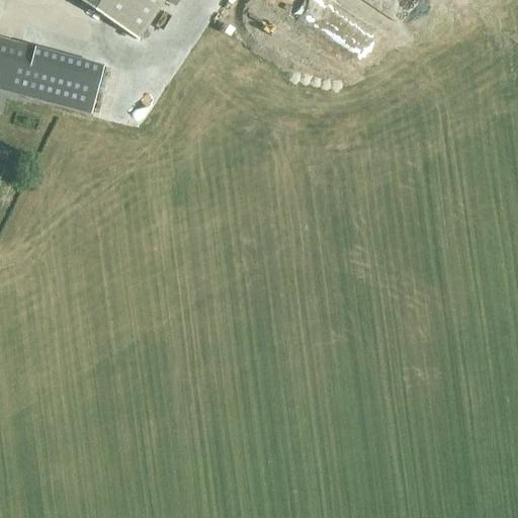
[(165,0),(78,0),(139,40),(165,0)]
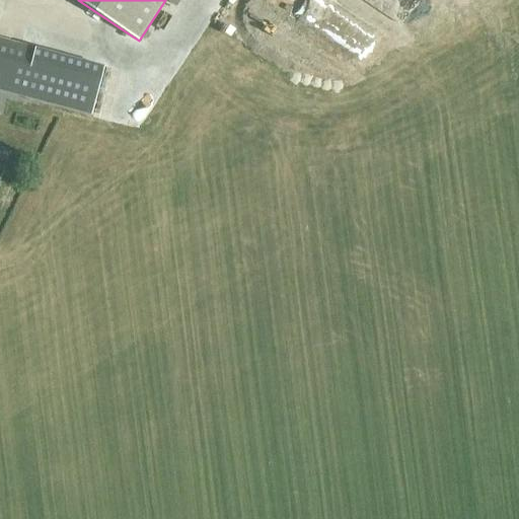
[(314,8),(318,0),(277,0),(275,4),(315,26),(309,38),(327,48),(346,15),(334,8),(328,16),(314,8)]
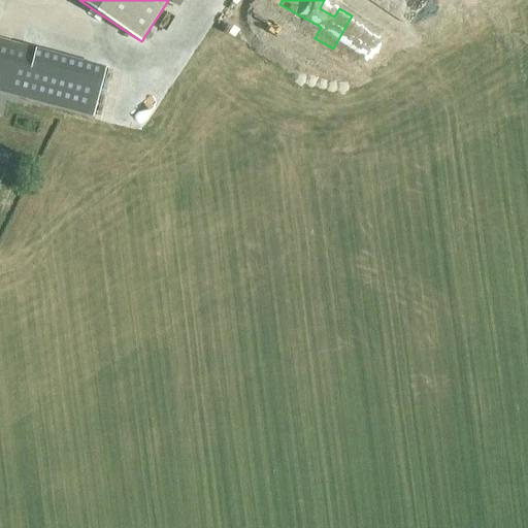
[(356,17),(336,46),(365,65),(385,35),(356,17)]
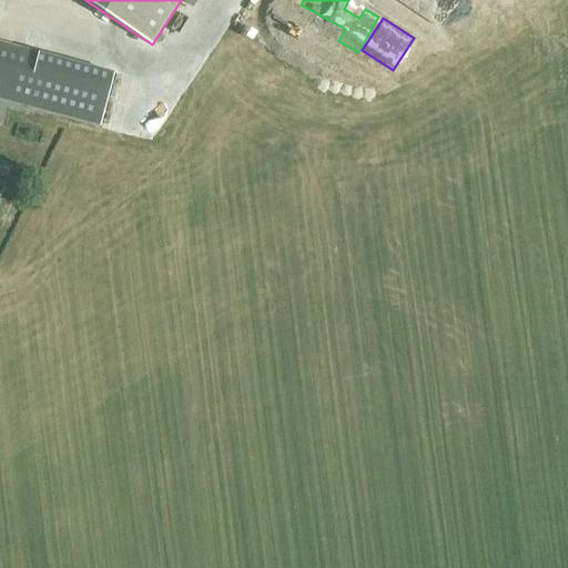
[(0,42),(0,99),(84,121),(100,125),(113,72),(99,69),(0,42)]
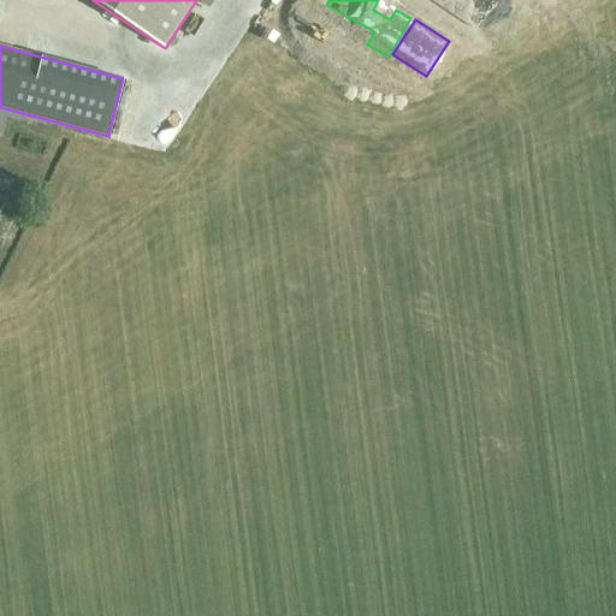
[(11,209),(5,221),(24,230),(29,218),(11,209)]
